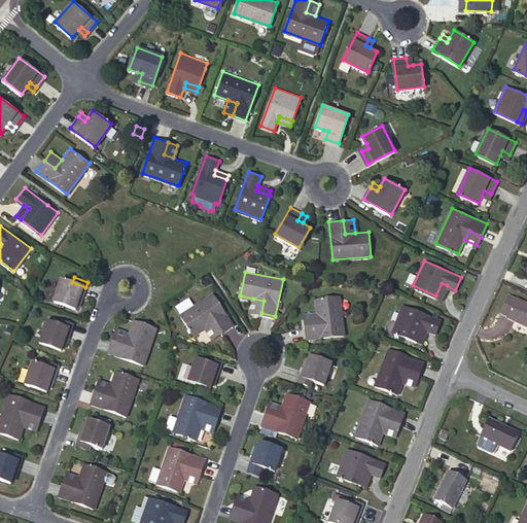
[(83,293),(85,287),(72,282),(62,279),(54,300),(75,308),(77,304),(80,293),(83,293)]
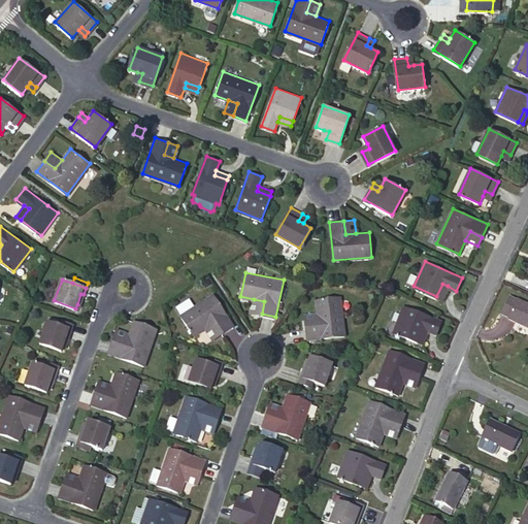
[(442,284),(436,296),(441,299),(448,286),(442,284)]
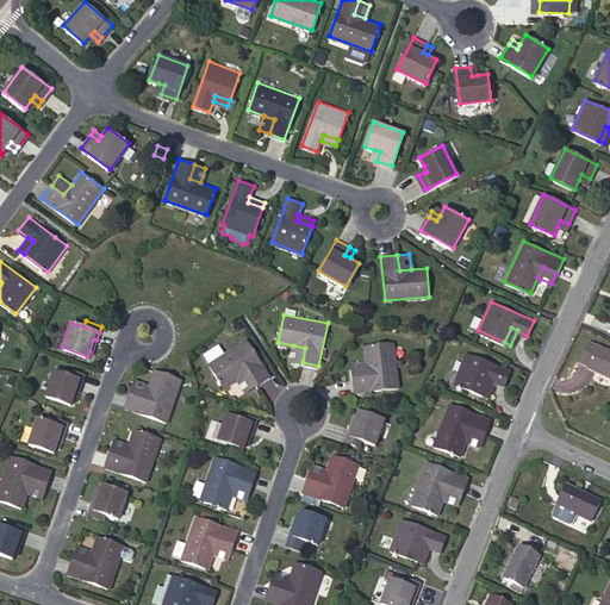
[(225,387),(238,379),(249,372),(256,384),(271,374),(246,338),(209,363),(225,387)]
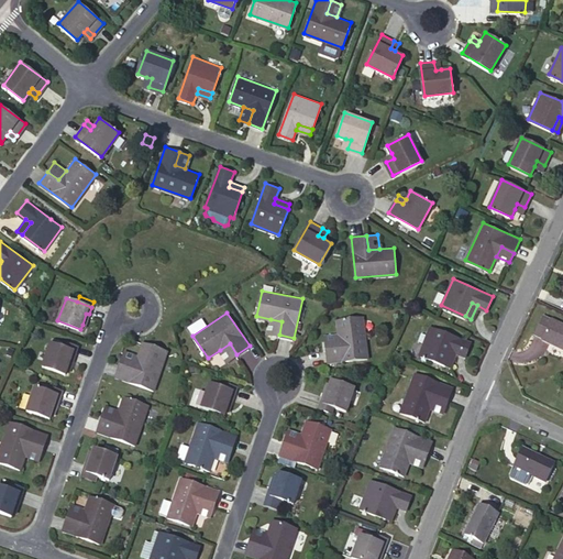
[(562,322),(552,318),(544,315),(536,333),(543,337),(562,346),(562,322)]
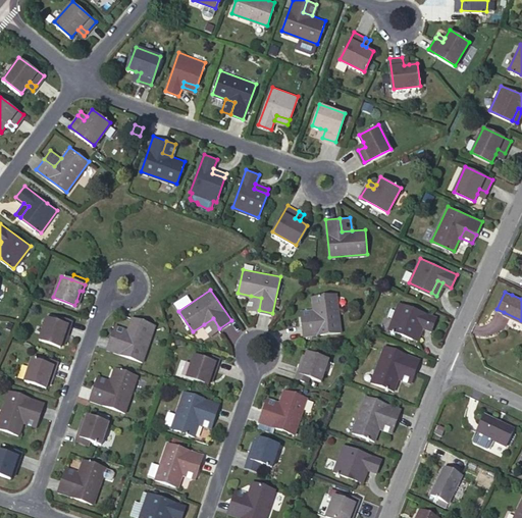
[(313,296),(314,309),(316,319),(303,321),(304,334),(342,330),(336,293),(313,296)]
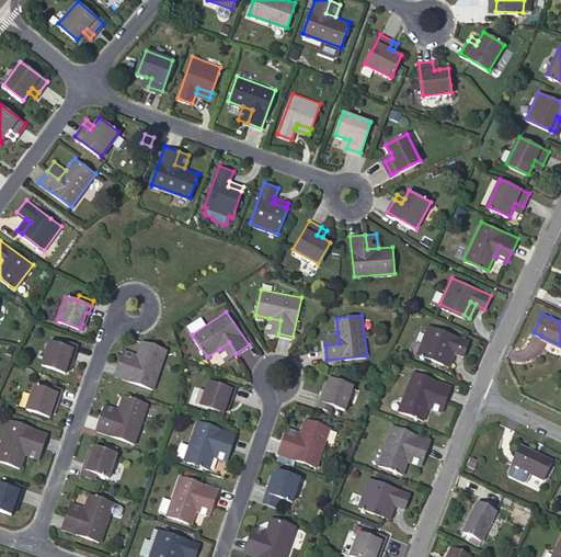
[(281,320),(270,318),(266,331),(278,333),(281,320)]
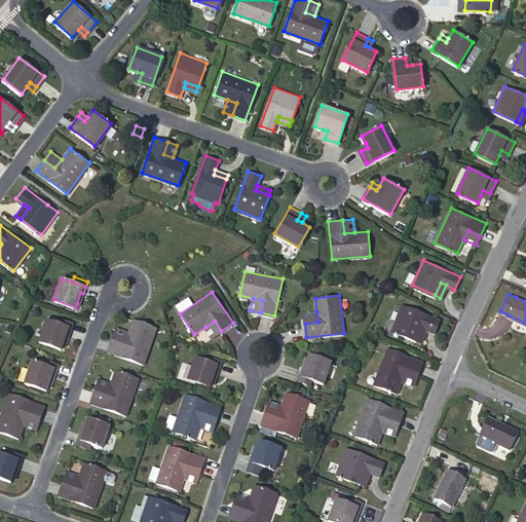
[(391,330),(416,338),(420,326),(425,328),(435,331),(440,318),(402,304),(391,330)]
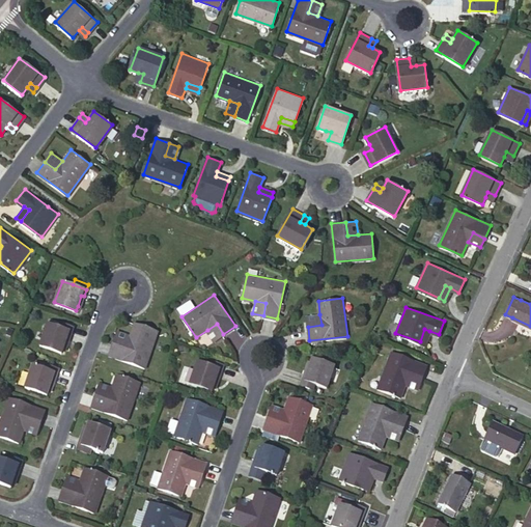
[(322,325),(319,314),(306,316),(308,327),(322,325)]
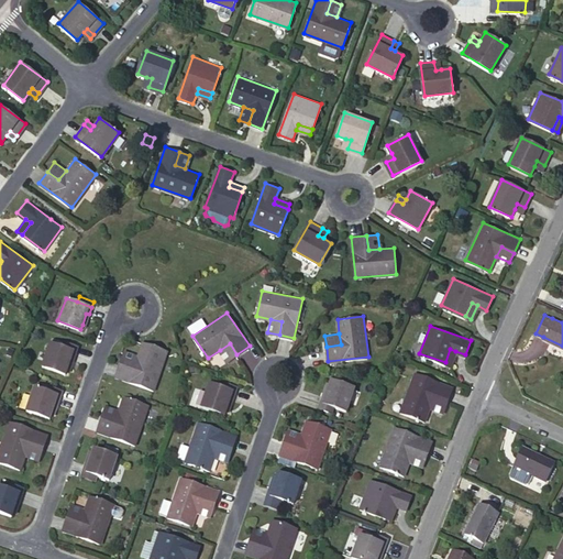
[(62,346),(76,351),(78,344),(64,340),(62,346)]
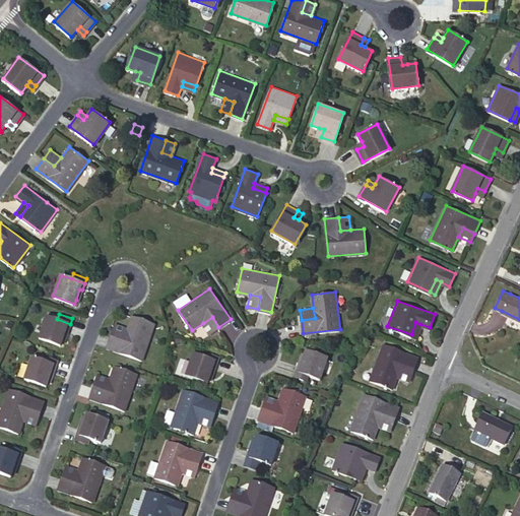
[(68,330),(70,324),(57,319),(47,315),(39,336),(60,344),(62,340),(65,330),(68,330)]
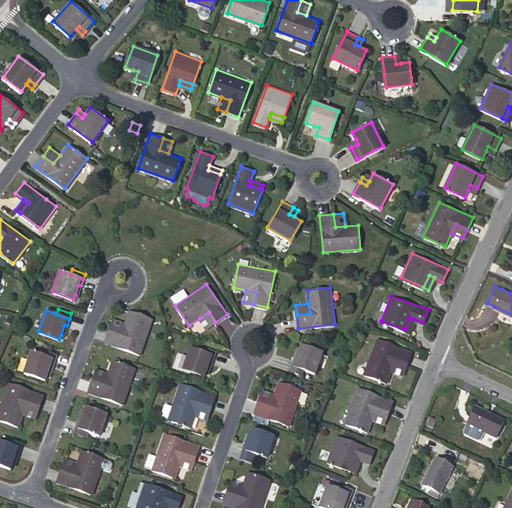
[(129,310),(125,323),(122,333),(109,328),(104,341),(140,353),(152,318),(129,310)]
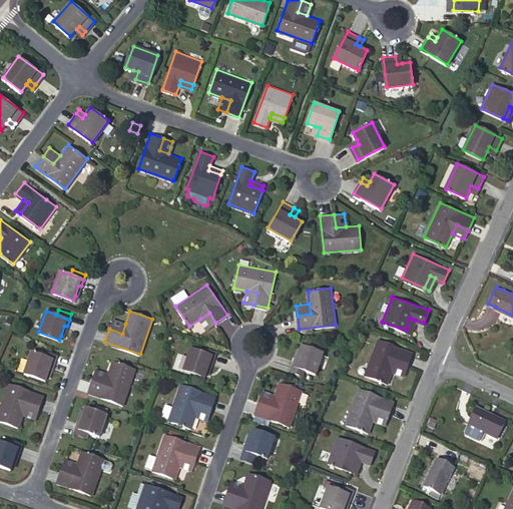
[(209,313),(200,319),(207,329),(215,323),(209,313)]
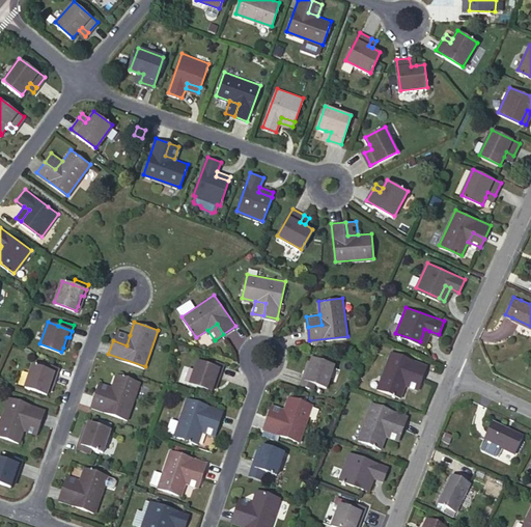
[(424,329),(420,341),(425,343),(429,331),(424,329)]
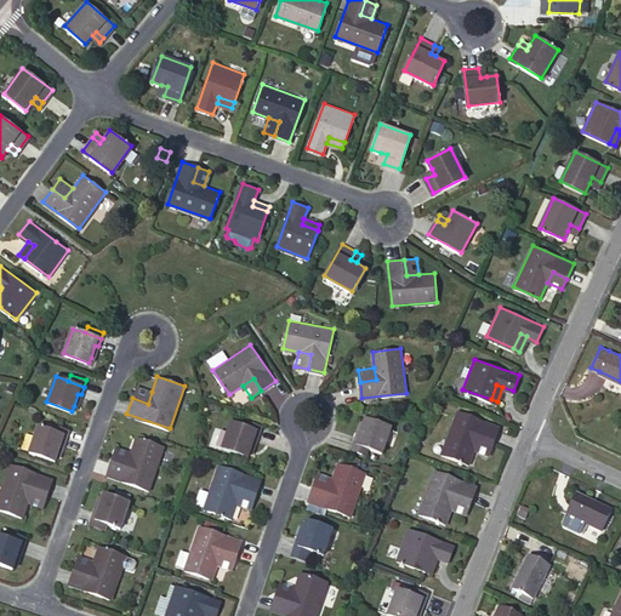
[(148,404),(152,392),(137,387),(132,398),(148,404)]
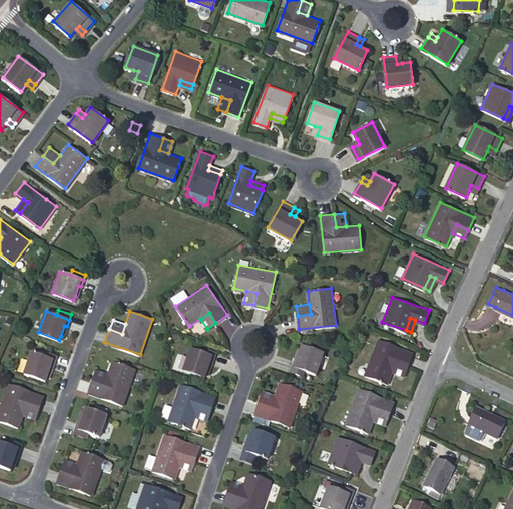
[(388,383),(393,370),(396,361),(408,365),(413,352),(378,339),(365,374),(388,383)]
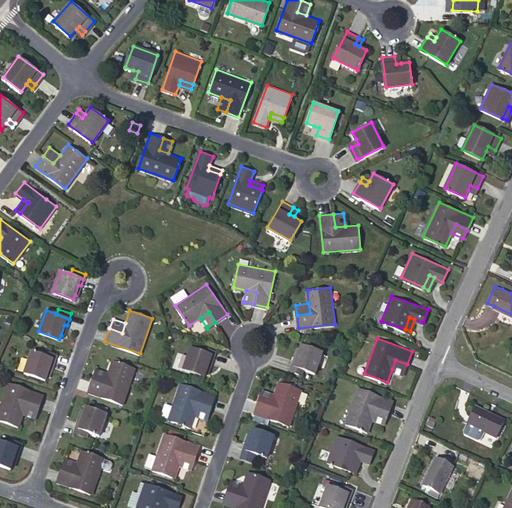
[(293,357),(291,364),(304,369),(315,372),(322,351),(301,344),(300,348),(296,358),(293,357)]
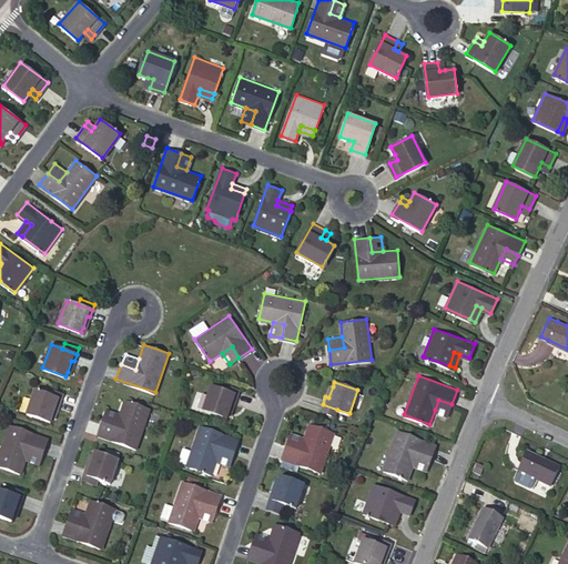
[(223,390),(237,395),(240,389),(225,384),(223,390)]
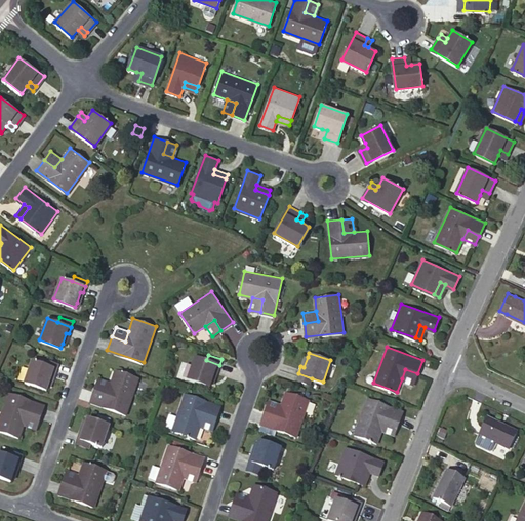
[(217,371),(219,365),(206,360),(195,357),(188,377),(209,385),(211,382),(214,370),(217,371)]
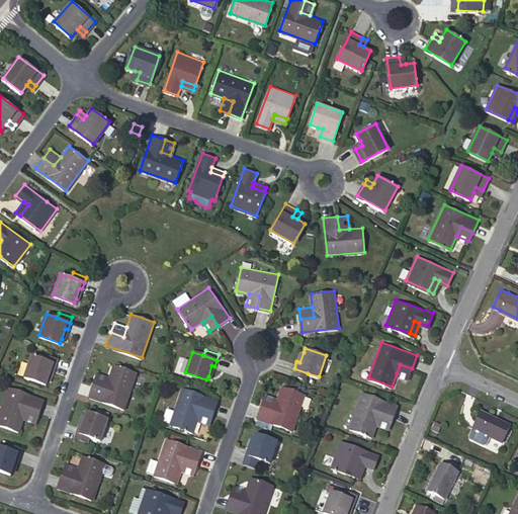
[(42,358),(56,363),(58,358),(45,353),(42,358)]
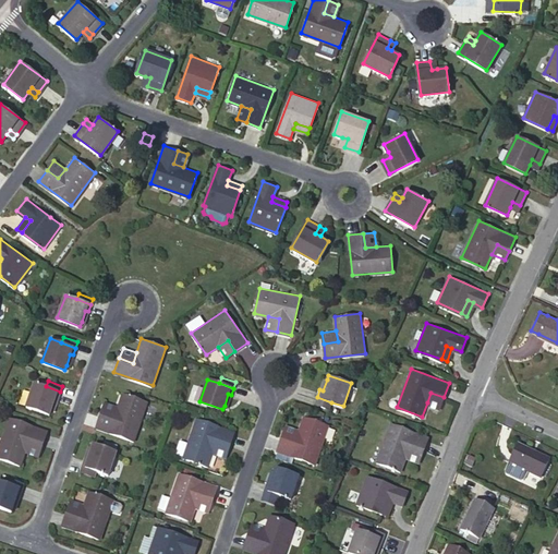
[(55,398),(58,399),(60,392),(46,386),(34,383),(26,405),(49,413),(50,409),(55,398)]
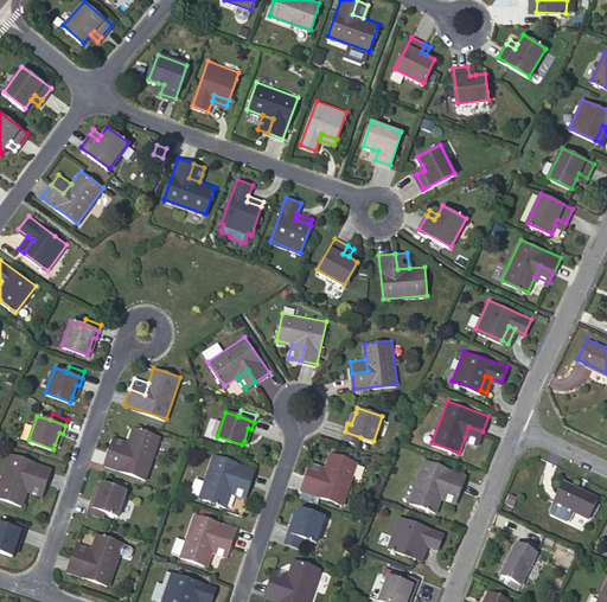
[(133,427),(128,442),(123,454),(109,448),(104,463),(146,476),(160,436),(133,427)]
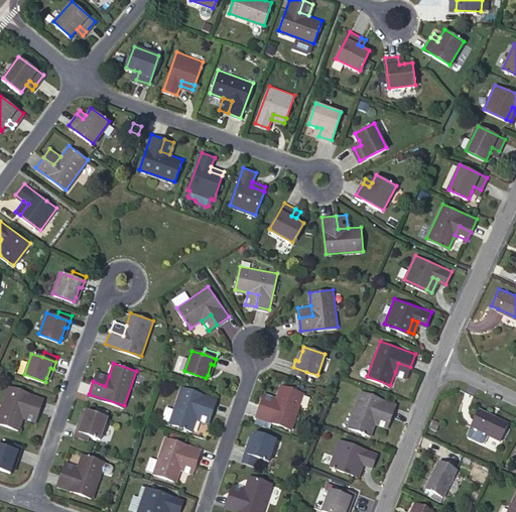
[(398,363),(395,372),(407,376),(410,367),(398,363)]
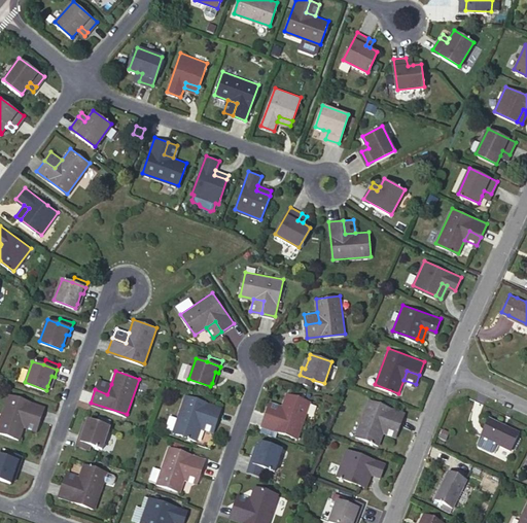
[(313,380),(300,375),(297,380),(311,385),(313,380)]
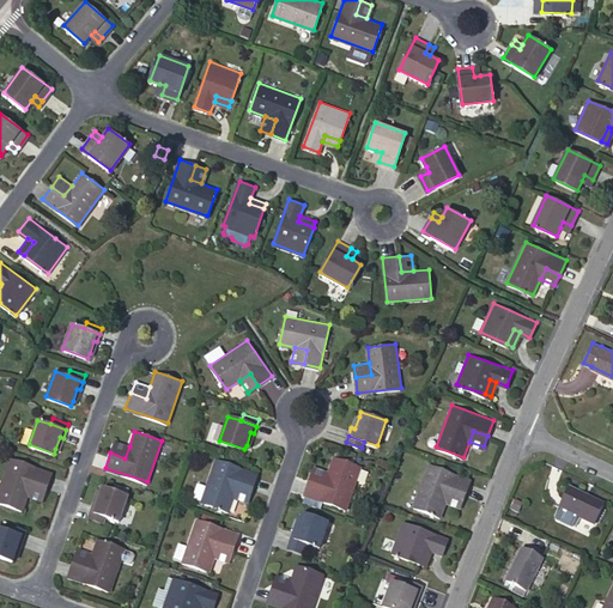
[(125,458),(129,447),(114,442),(110,453),(125,458)]
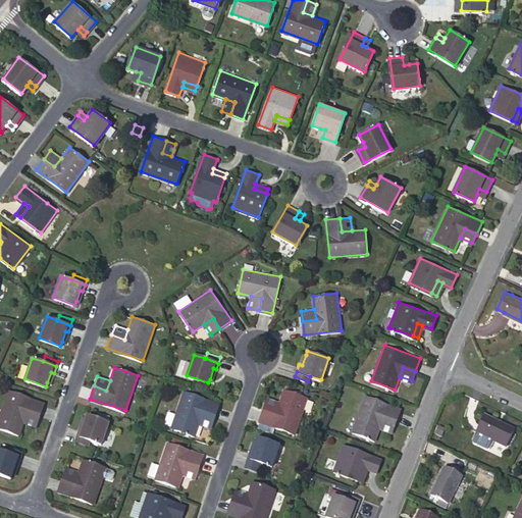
[(307,397),(283,389),(279,402),(276,411),(263,407),(259,420),(263,422),(269,424),(274,426),(295,432),(307,397)]
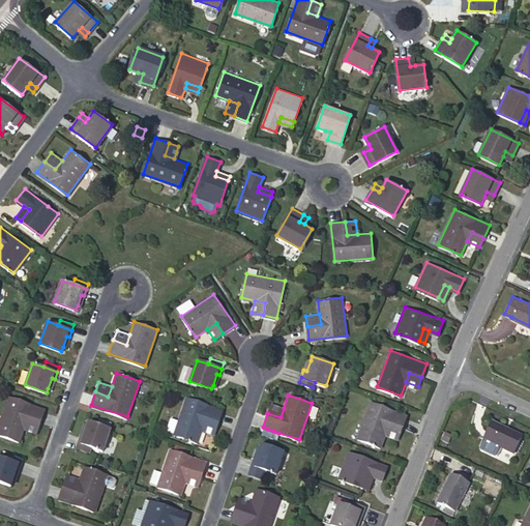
[(0,433),(20,440),(24,427),(28,417),(39,420),(45,408),(8,396),(0,420),(0,433)]
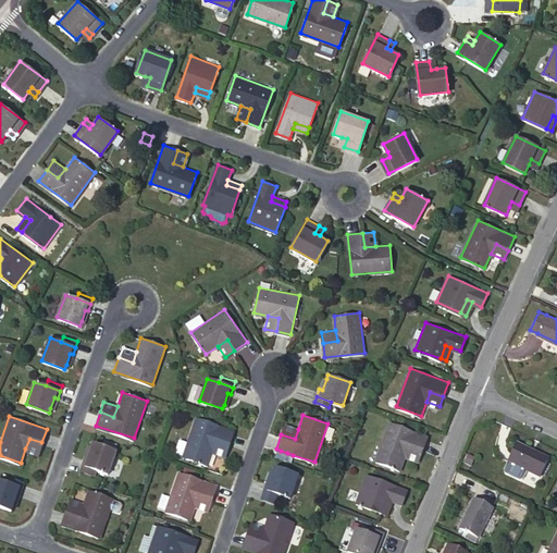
[(208,464),(213,450),(217,440),(230,444),(234,430),(196,417),(183,455),(208,464)]
